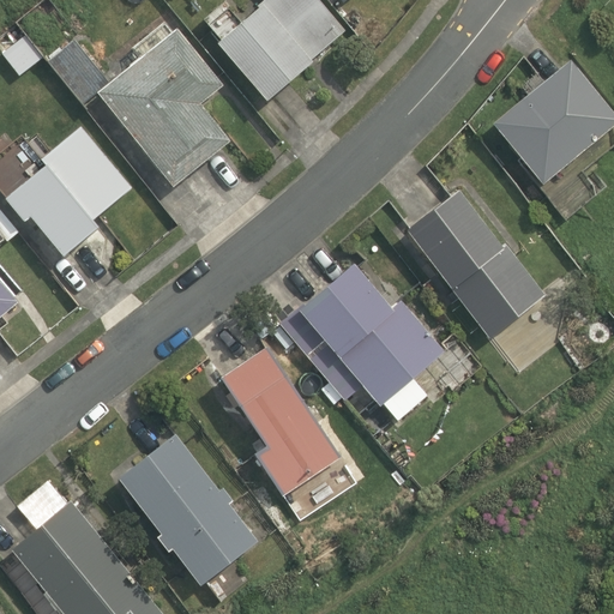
[(260,8),(220,43),(270,101),(317,62),(314,59),(347,30),(320,0),(265,0),(259,6),(260,8)]
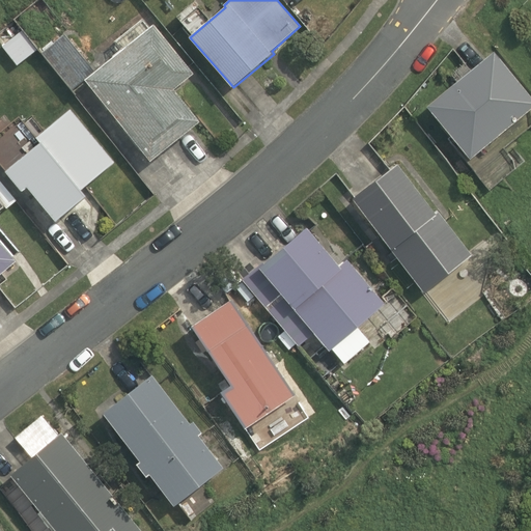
[(96,72),(86,80),(152,162),(202,121),(175,90),(196,74),(155,24),(149,29),(143,21),(115,43),(122,51),(96,72)]
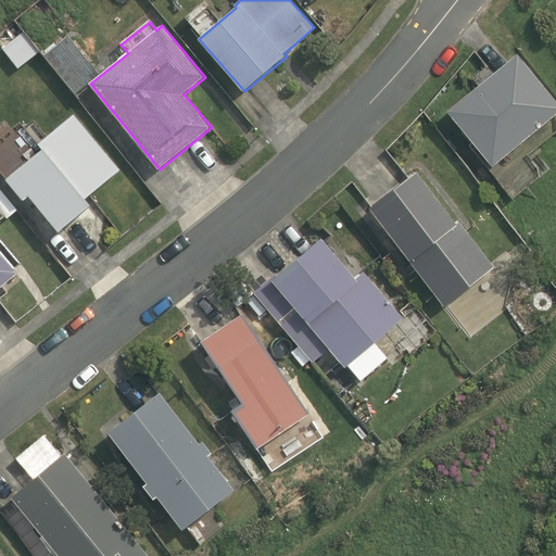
[(39,54),(23,33),(2,49),(20,70),(39,54)]
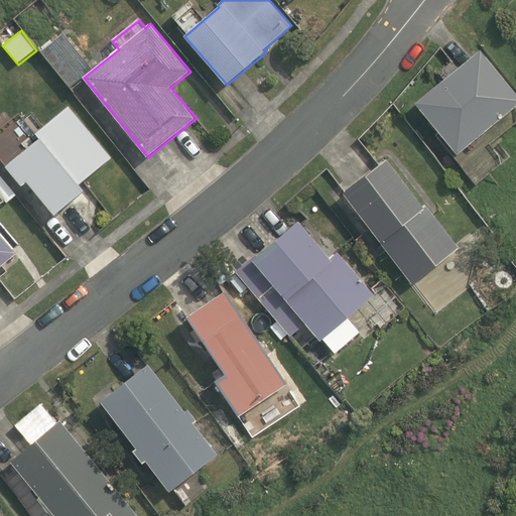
[(84,78),(94,70),(63,34),(41,52),(71,89),(84,78)]
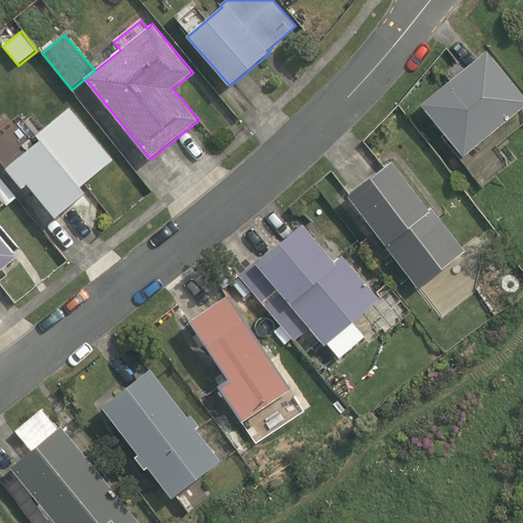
[(522,93),(487,50),(421,104),(465,157),(522,108),(522,93)]
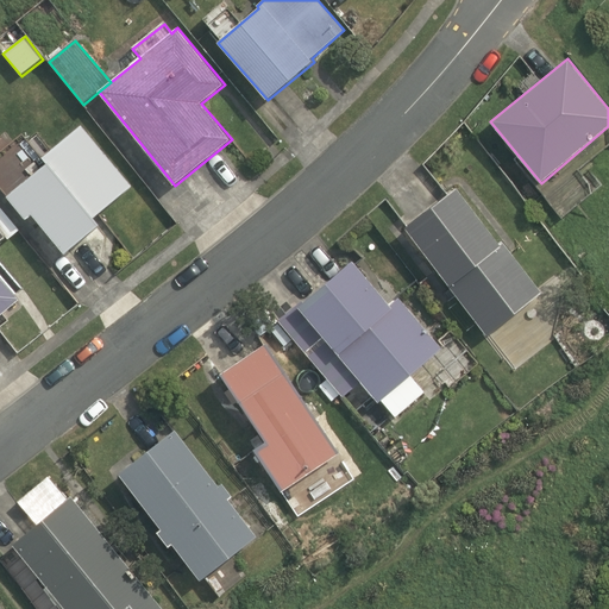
[(32,213),(66,252),(102,221),(96,214),(133,183),(82,123),(43,156),(48,161),(8,194),(27,217),(32,213)]
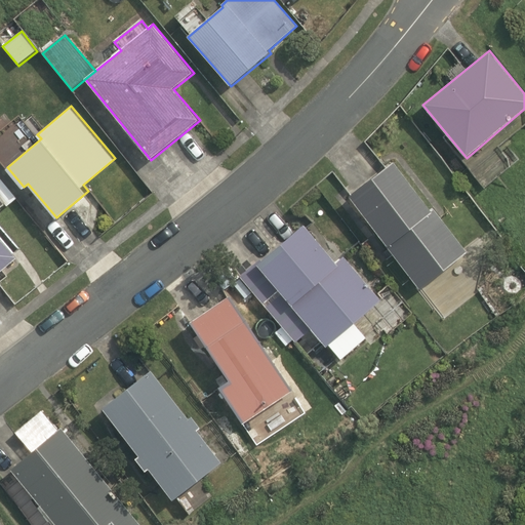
[(394,160),(350,194),(420,289),(469,251),(434,207),(432,209),(394,160)]
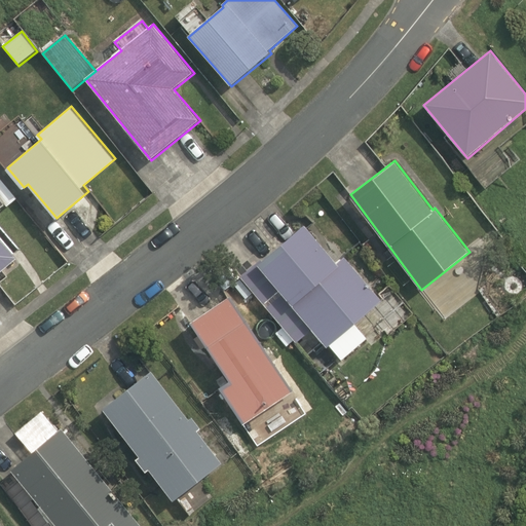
[(0,272),(19,257),(0,235),(0,214),(2,213),(0,210),(0,208),(5,204),(7,207),(16,199),(2,184),(5,182),(0,176),(0,272)]
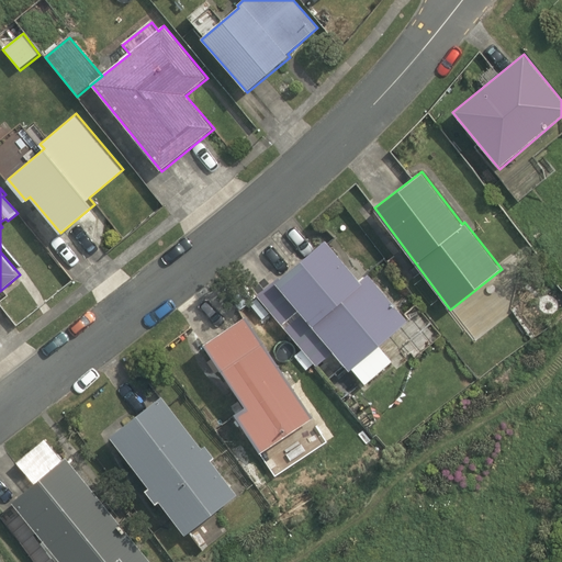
[(361,280),(327,238),(259,295),(317,366),(334,351),(350,371),(353,369),(366,384),(393,361),(380,345),(408,319),(369,272),(361,280)]
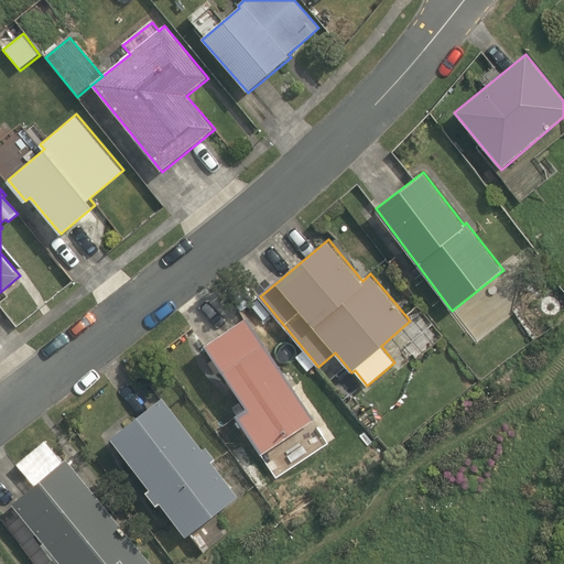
[(315,419),(248,316),(206,344),(247,408),(237,414),(262,454),(315,419)]
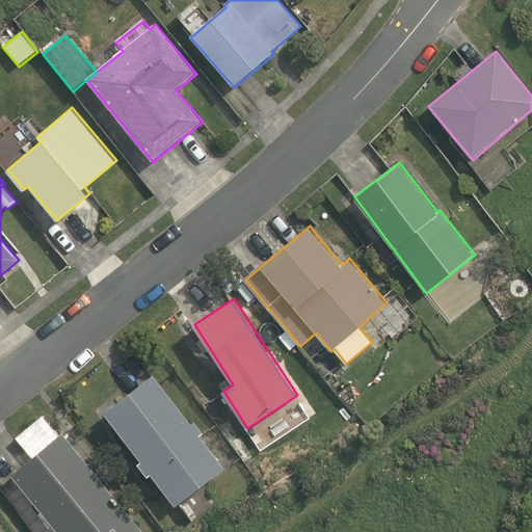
[(177,504),(227,467),(202,435),(206,432),(195,420),(192,422),(155,374),(106,410),(144,460),(140,463),(149,475),(153,473),(177,504)]
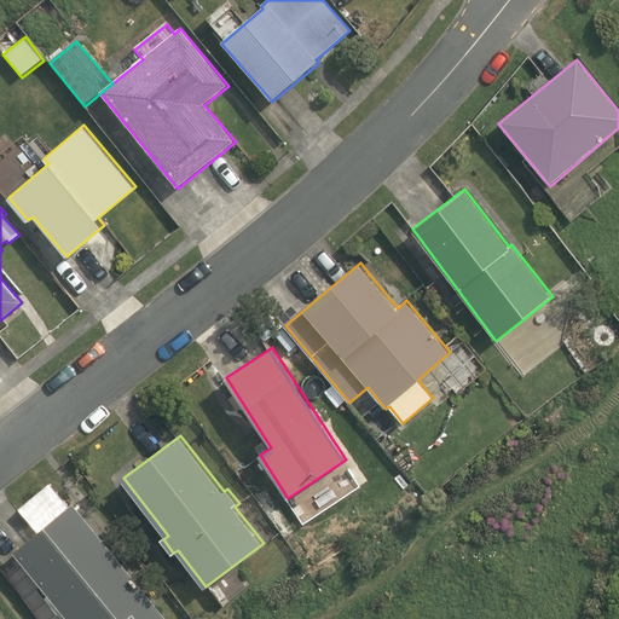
[(38,531),(16,549),(69,618),(168,618),(74,502),(69,505),(51,484),(19,509),(38,531)]
